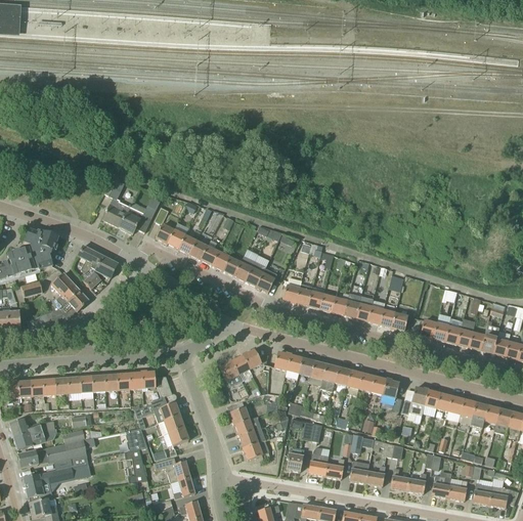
[(0,27),(8,28),(8,20),(9,14),(0,13),(0,27)]
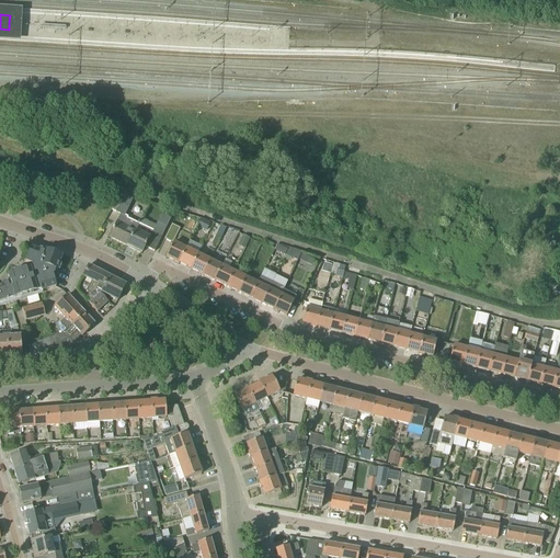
[(116,208),(124,193),(121,191),(112,206),(116,208)]
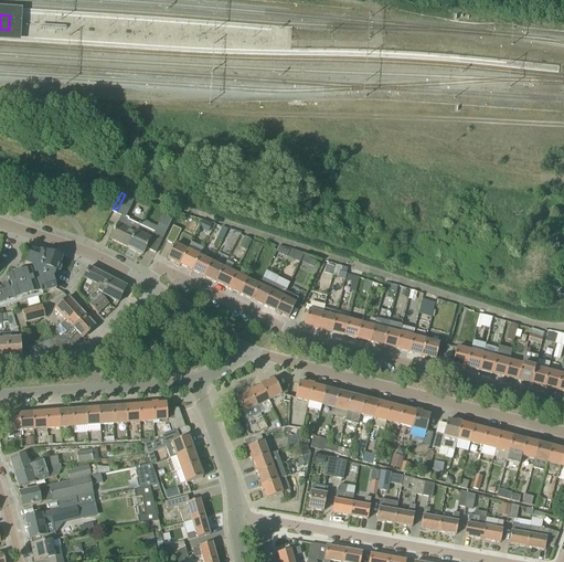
[(117,210),(123,213),(112,235),(129,244),(139,222),(132,219),(129,216),(129,215),(126,214),(134,198),(125,194),(117,210)]
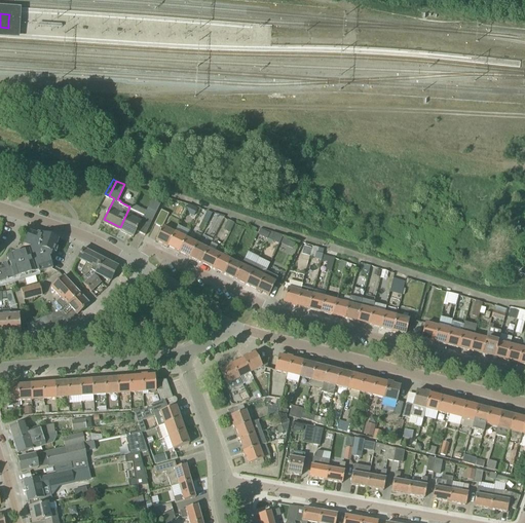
[(129,207),(120,227),(134,234),(137,228),(146,233),(160,202),(152,198),(145,214),(129,207)]
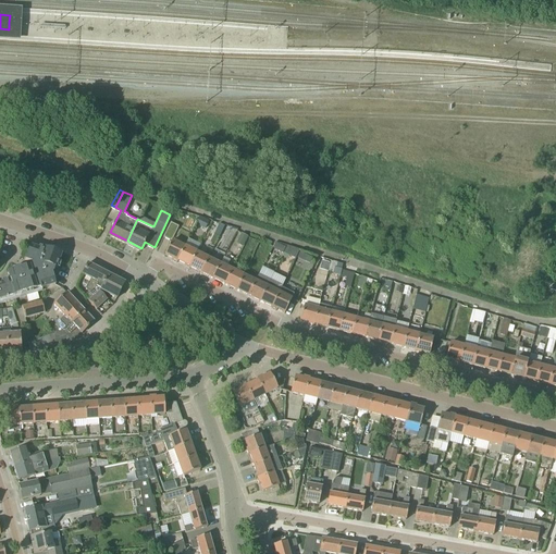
[(163,234),(173,238),(173,237),(180,223),(171,219),(163,234)]
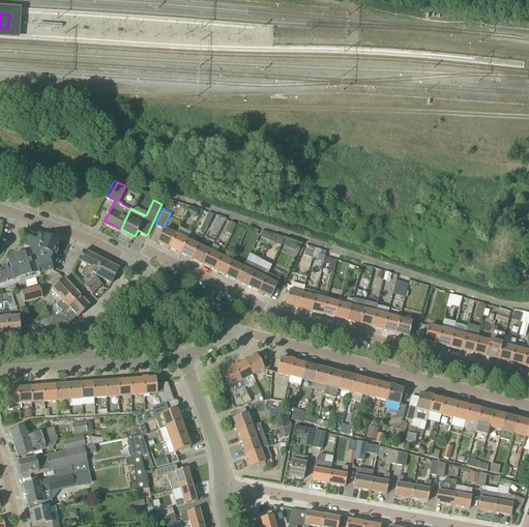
[(228,228),(233,230),(237,221),(232,218),(228,228)]
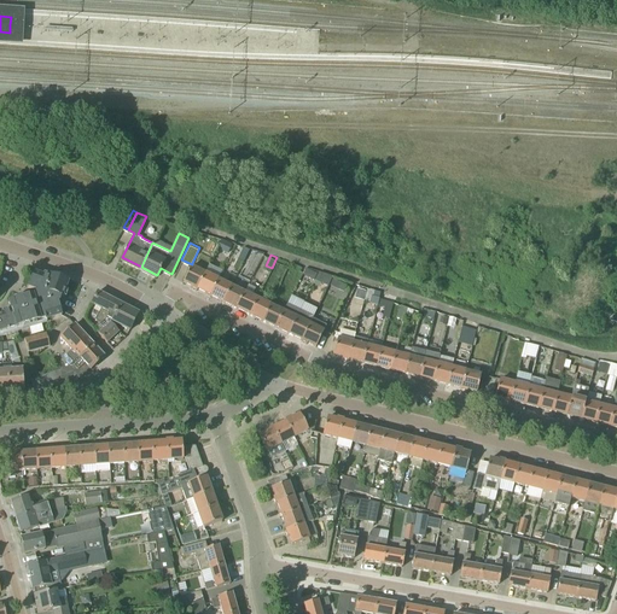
[(205,270),(192,263),(192,264),(184,280),(192,284),(192,285),(197,288),(198,287),(205,270)]
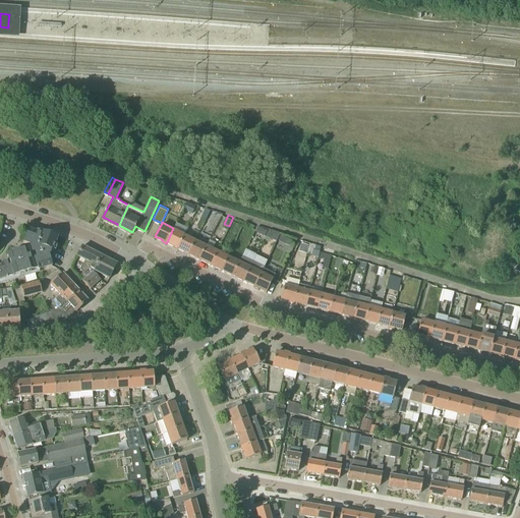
[(280,236),(282,230),(271,226),(269,233),(280,236)]
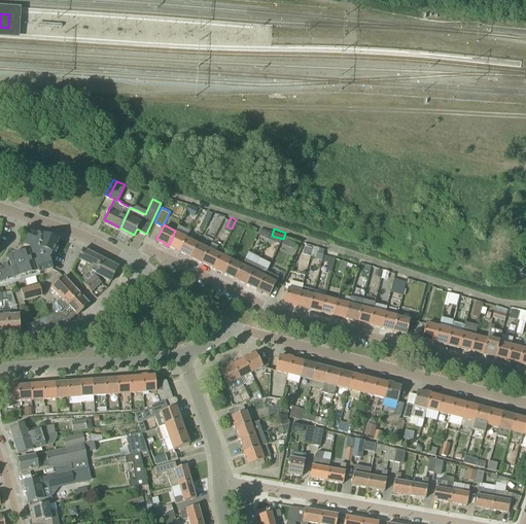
[(29,231),(26,240),(24,244),(27,245),(27,246),(28,250),(8,255),(10,264),(0,266),(0,282),(54,267),(48,252),(51,251),(54,251),(59,238),(44,233),(43,235),(29,231)]
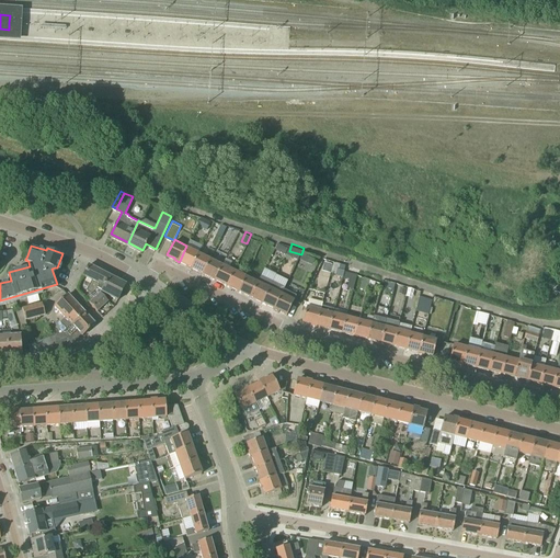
[(186,246),(180,261),(192,266),(198,251),(186,246)]
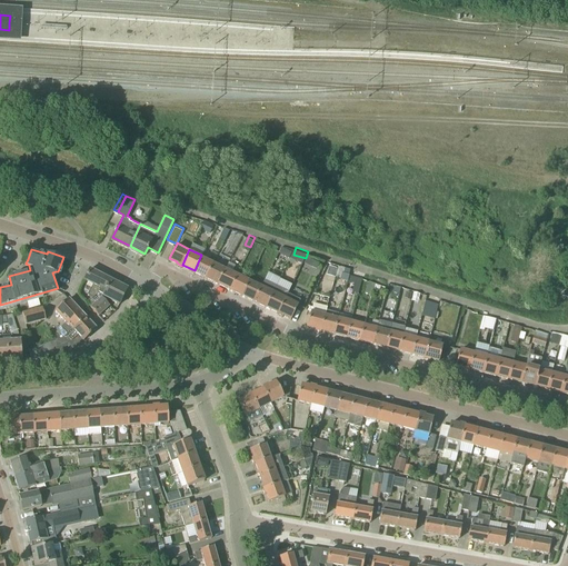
[(201,255),(195,270),(207,276),(213,261),(201,255)]
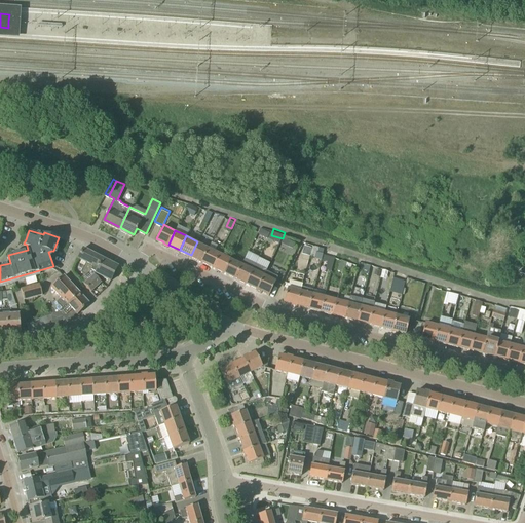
[(197,241),(191,255),(201,260),(209,247),(197,241)]
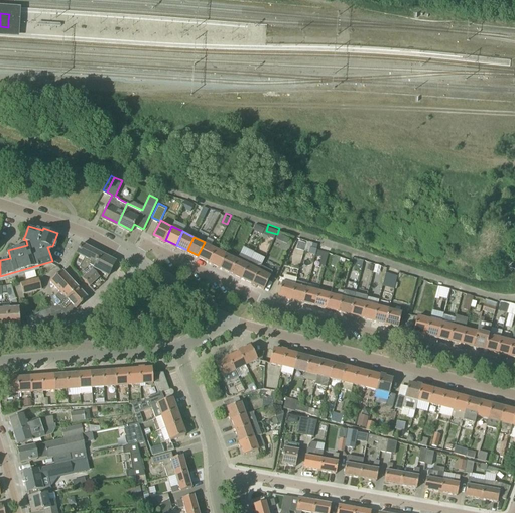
[(82,241),(77,251),(85,255),(80,265),(84,269),(90,264),(91,261),(95,263),(101,251),(82,241)]
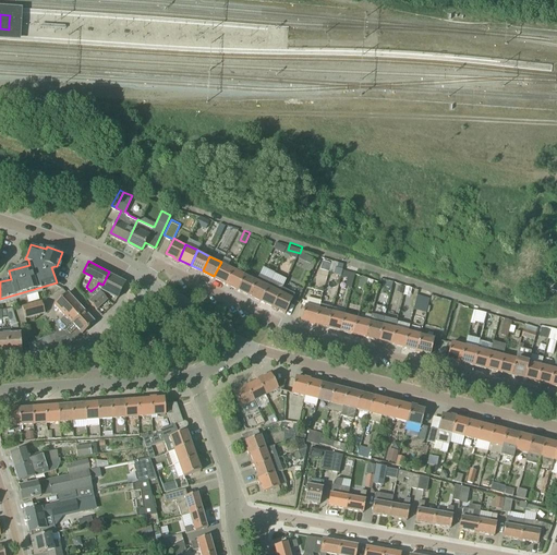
[(221,262),(214,276),(226,281),(233,267),(221,262)]
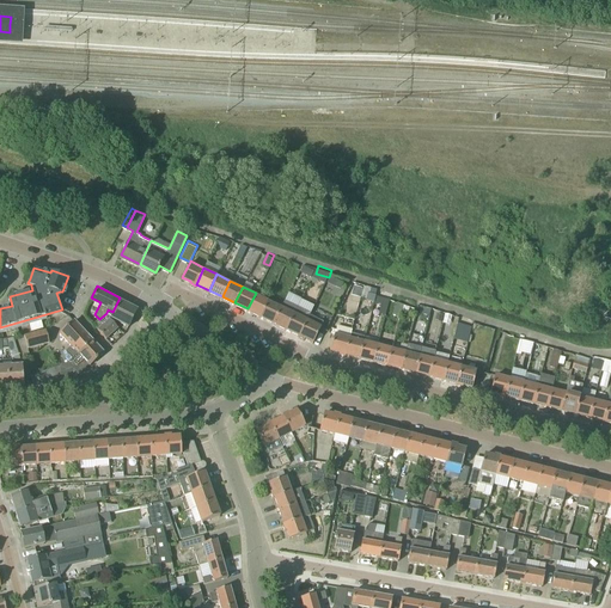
[(289,299),(316,308),(319,300),(292,290),(289,299)]
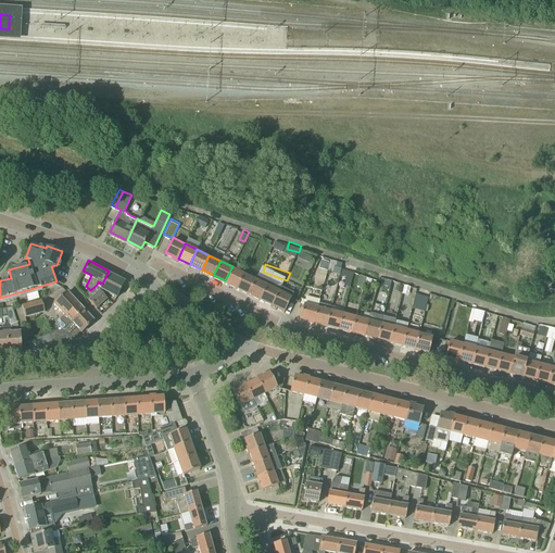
[(232,266),(225,280),(237,287),(243,272),(232,266)]
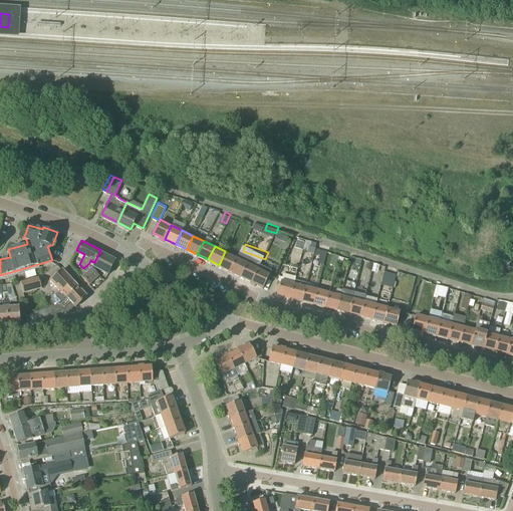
[(89,263),(83,268),(86,271),(82,275),(89,283),(99,273),(94,268),(95,266),(108,273),(115,258),(100,250),(94,262),(90,260),(89,263)]
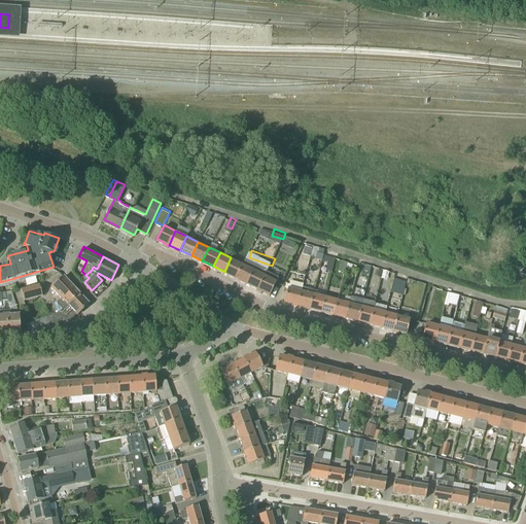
[(231,257),(224,272),(235,277),(242,263),(231,257)]
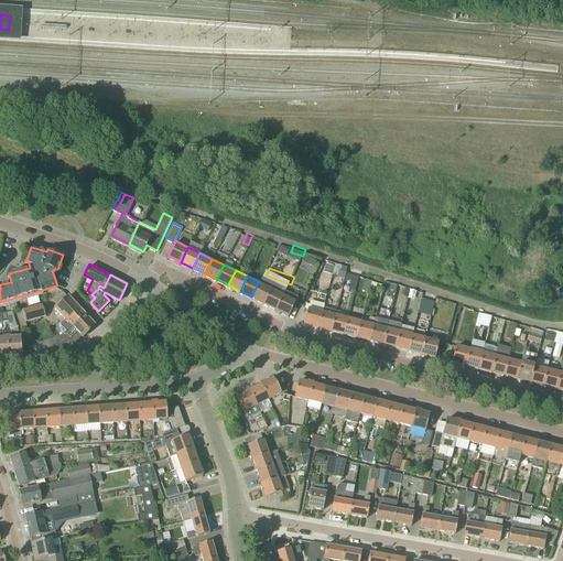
[(263,302),(271,288),(259,281),(251,297),(263,302)]
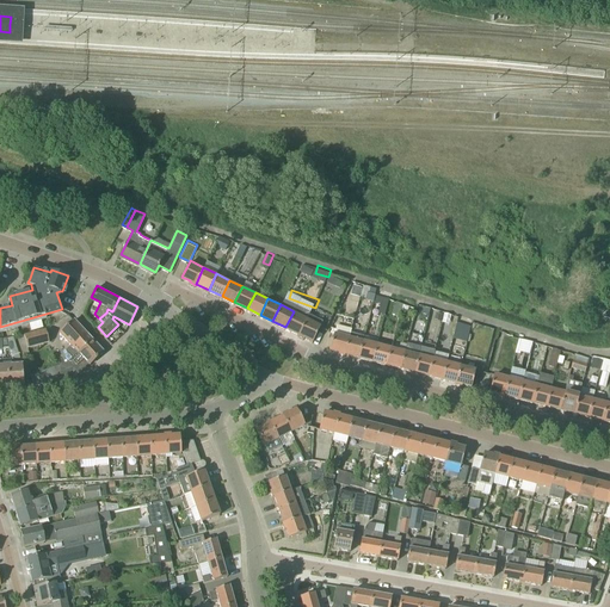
[(294,311),(285,327),(299,334),(309,313),(310,310),(297,304),(294,311)]
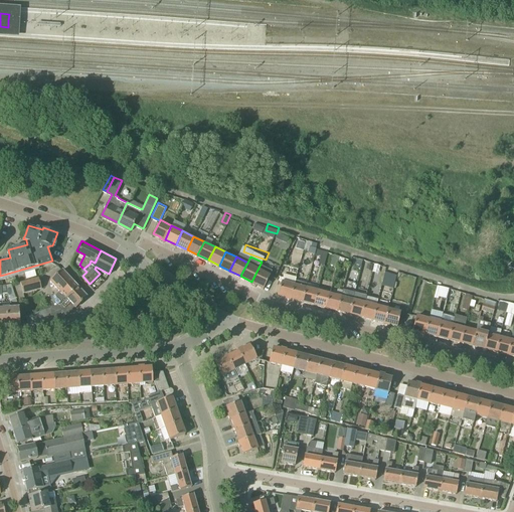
[(377,261),(374,270),(379,272),(382,263),(377,261)]
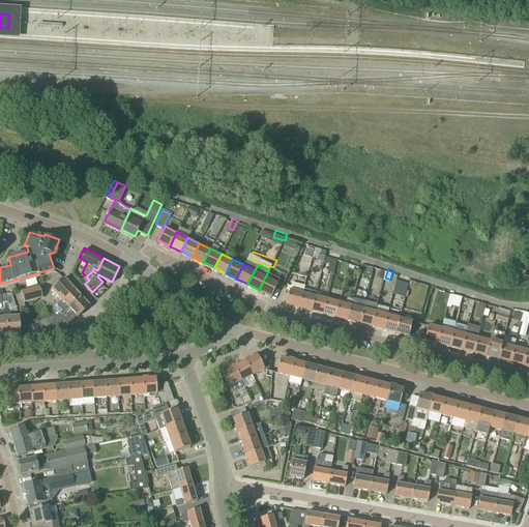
[(268,271),(259,290),(259,291),(264,293),(264,292),(271,295),(278,282),(277,282),(280,277),(268,271)]
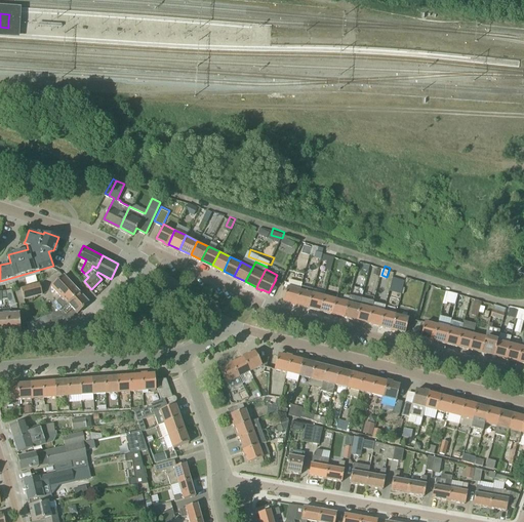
[(80,289),(64,273),(52,284),(68,302),(80,289)]
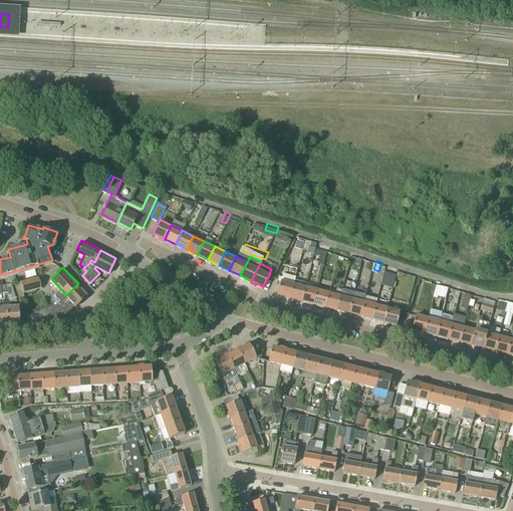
[(385,269),(381,283),(393,286),(397,273),(385,269)]
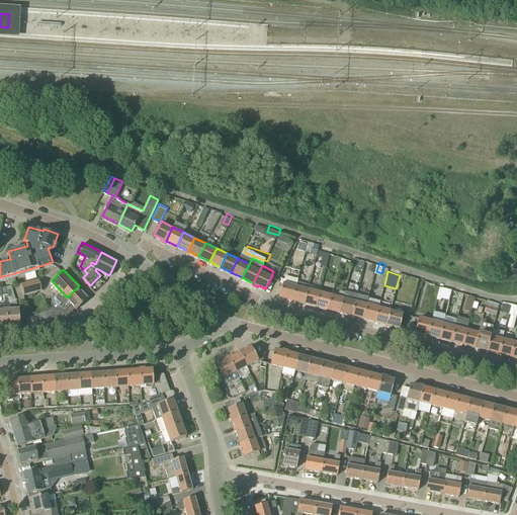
[(282,277),(281,280),(283,281),(280,295),(287,297),(287,299),(292,301),(292,299),(297,280),(298,277),(286,274),(285,277),(282,277)]
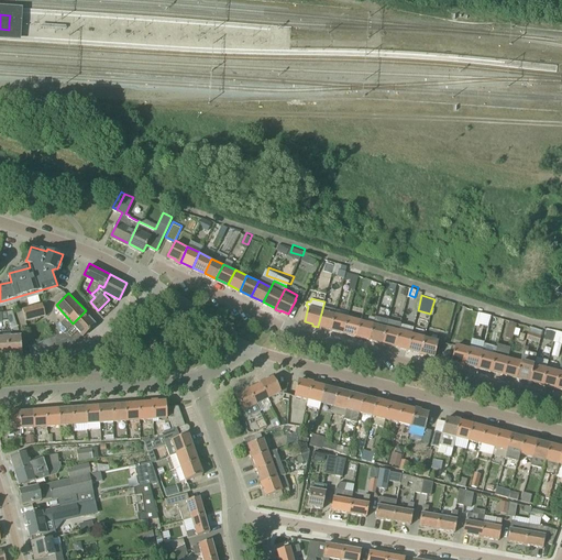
[(42,302),(23,307),(26,319),(45,313),(42,302)]
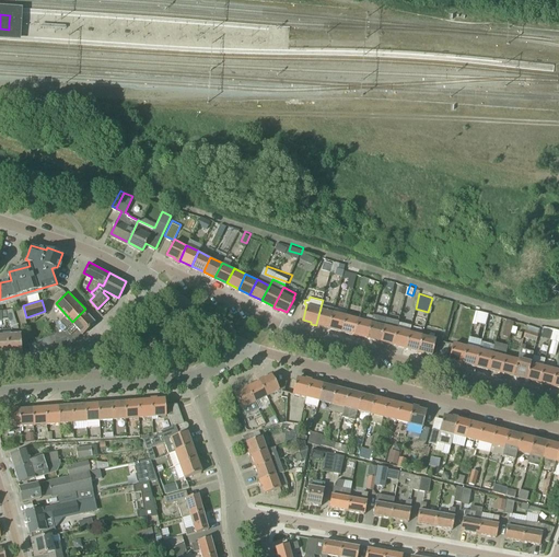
[(316,324),(329,327),(335,306),(322,303),(316,324)]
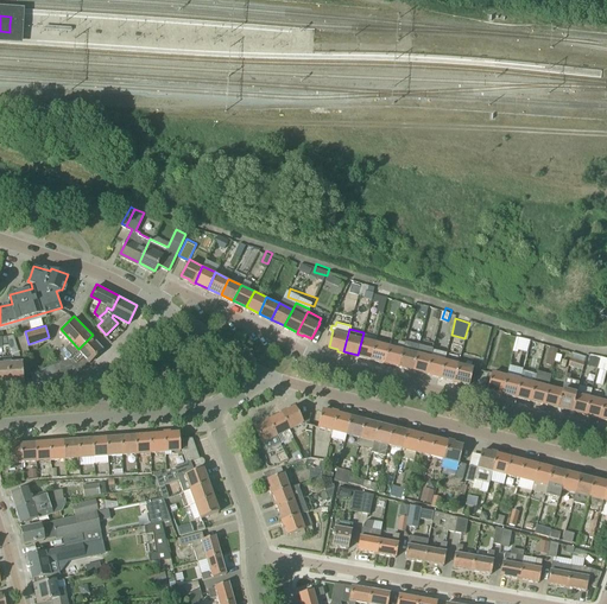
[(358,355),(372,358),(378,336),(364,332),(358,355)]
